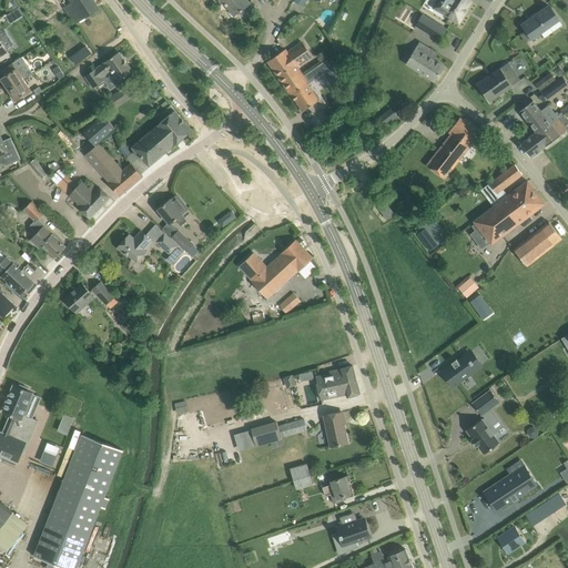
[(70,0),(72,2),(64,7),(75,23),(82,19),(100,8),(94,0),(70,0)]
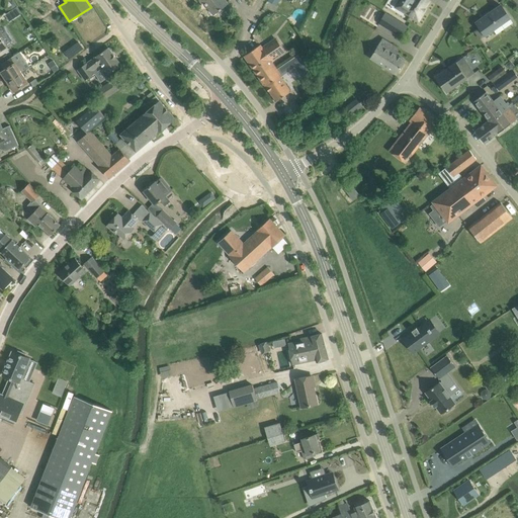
[(226,0),(200,0),(202,1),(203,1),(213,15),(229,3),(226,0)]
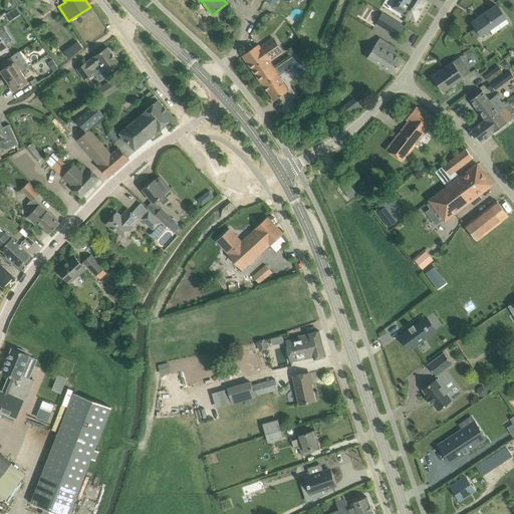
[(398,0),(394,7),(416,20),(421,12),(420,11),(427,0),(426,0),(398,0)]
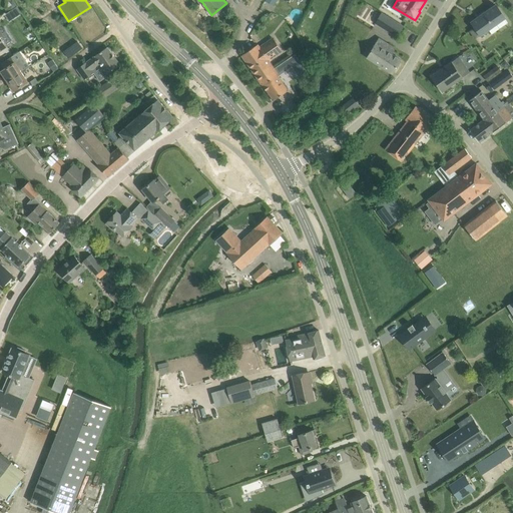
[(475,27),(470,31),(476,38),(505,18),(496,5),(472,22),(475,27)]
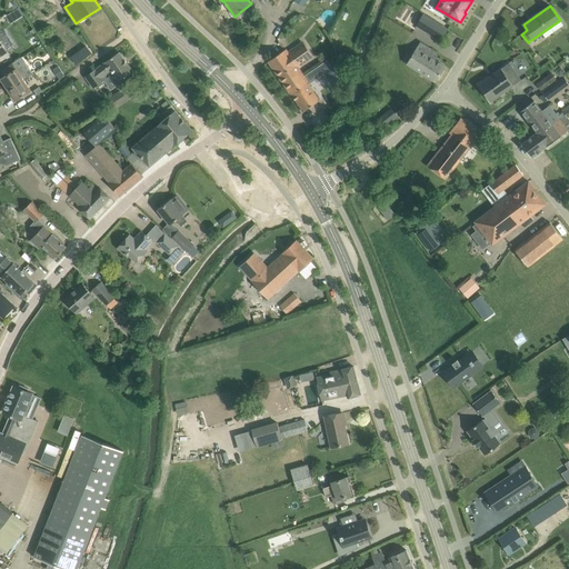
[(11,12),(6,17),(10,23),(25,15),(20,7),(11,12)]
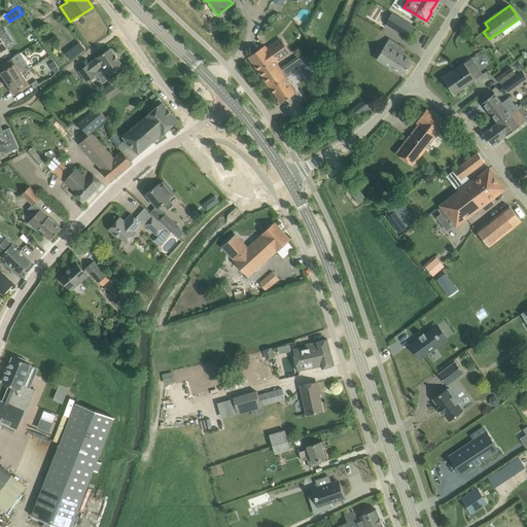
[(415,27),(408,23),(400,33),(408,38),(415,27)]
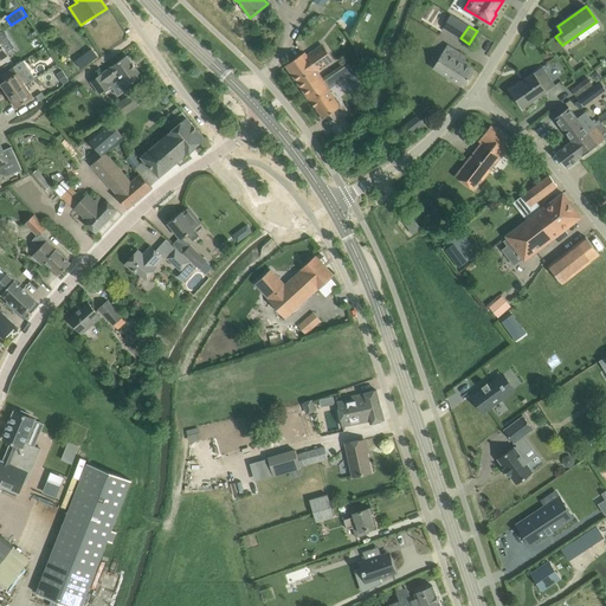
[(6,33),(0,37),(0,36),(0,60),(8,55),(15,50),(6,33)]
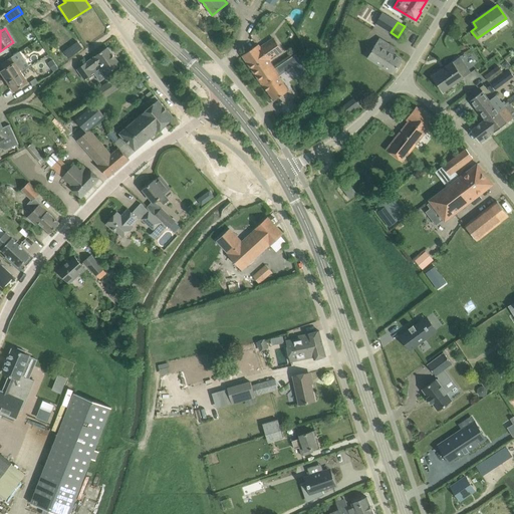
[(394,54),(397,47),(380,37),(368,57),(394,73),(403,59),(394,54)]
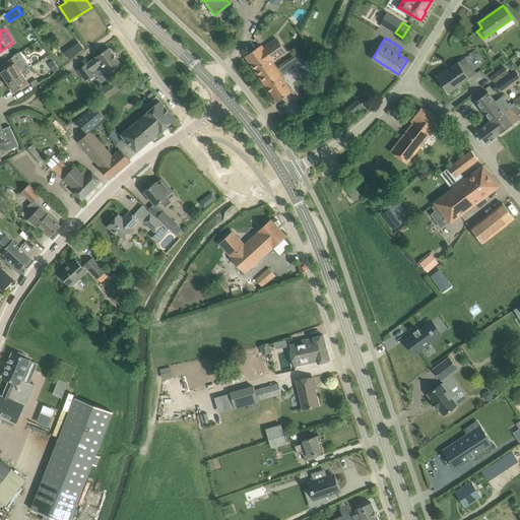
[(245,56),(263,81),(272,75),(269,70),(275,66),(272,61),(286,52),(277,39),(264,48),(262,45),(245,56)]
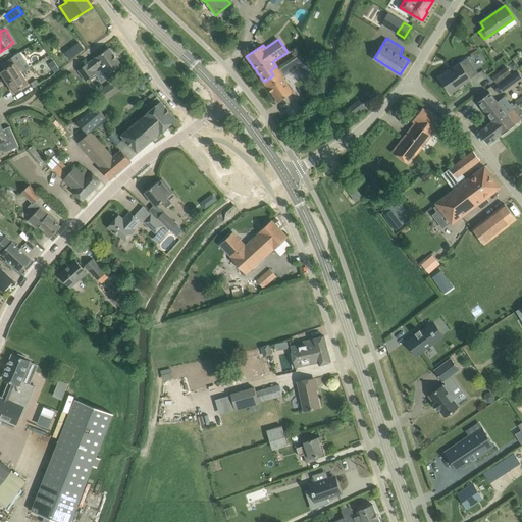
[(79,69),(87,81),(96,74),(102,83),(111,76),(109,74),(122,65),(110,48),(79,69)]
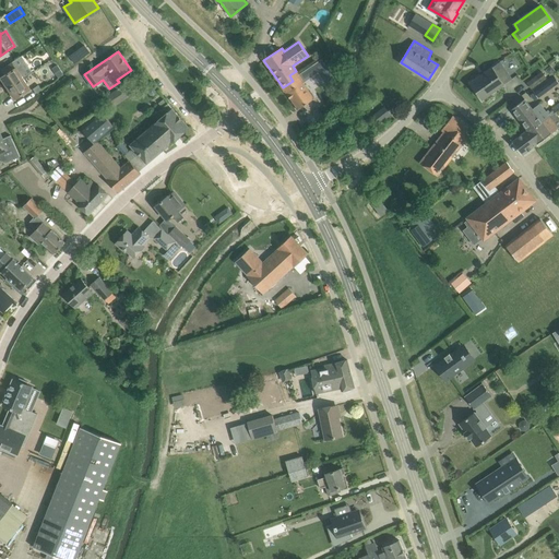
[(23,79),(33,72),(33,71),(32,72),(28,67),(23,66),(18,69),(13,62),(1,70),(4,74),(1,78),(9,88),(23,79)]
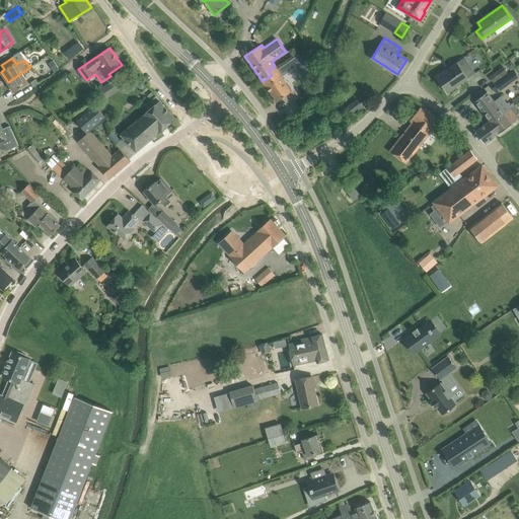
[(437,77),(448,92),(475,74),(464,58),(437,77)]
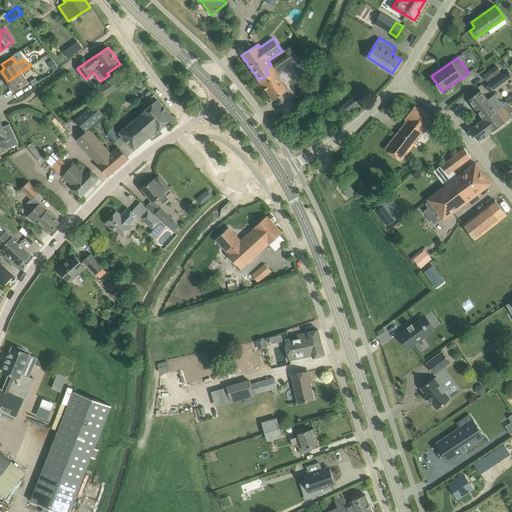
[(54,71),(58,68),(53,59),(48,63),(54,71)]
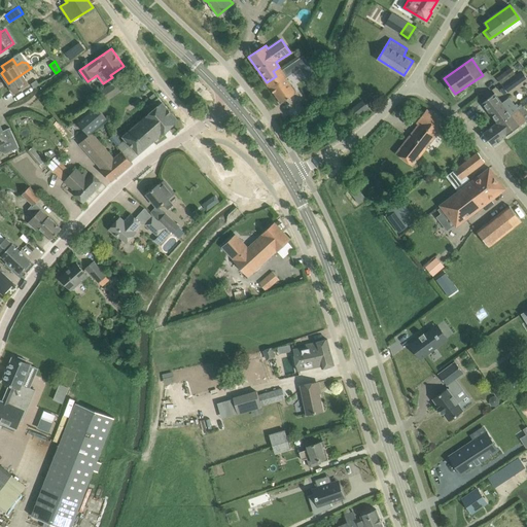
[(515,65),(518,70),(524,67),(520,61),(515,65)]
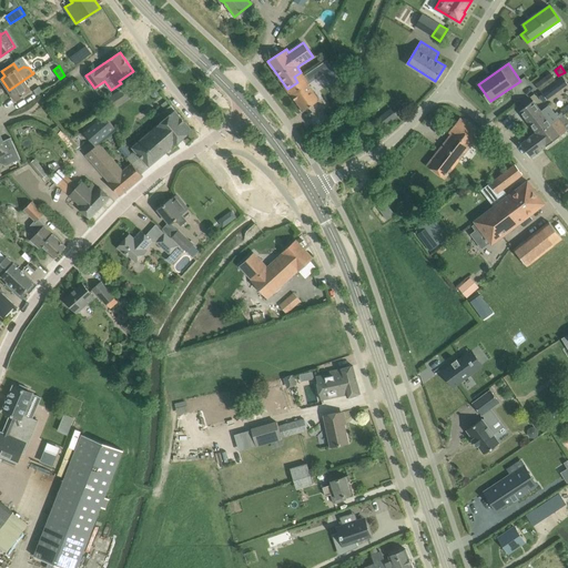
[(317,67),(304,75),(308,82),(310,83),(323,74),(317,67)]
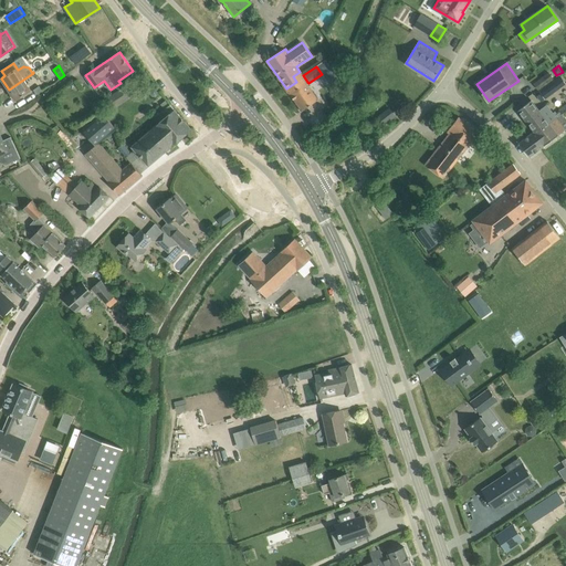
[(296,82),(286,88),(290,94),(291,94),(302,111),(318,100),(306,83),(307,82),(303,75),(300,72),(293,76),(296,82)]
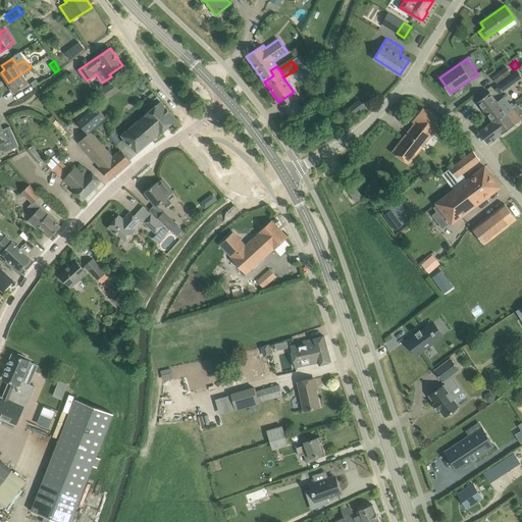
[(521,68),(520,66),(509,74),(515,83),(521,77),(521,68)]
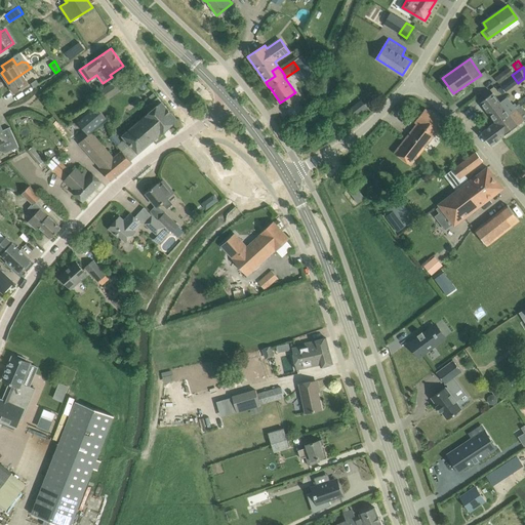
[(495,78),(499,83),(514,73),(510,68),(495,78)]
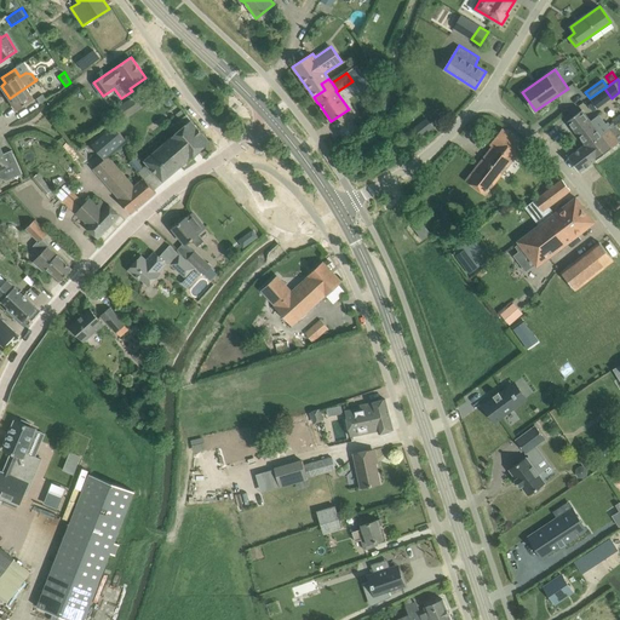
[(10,98),(17,110),(34,99),(26,87),(10,98)]
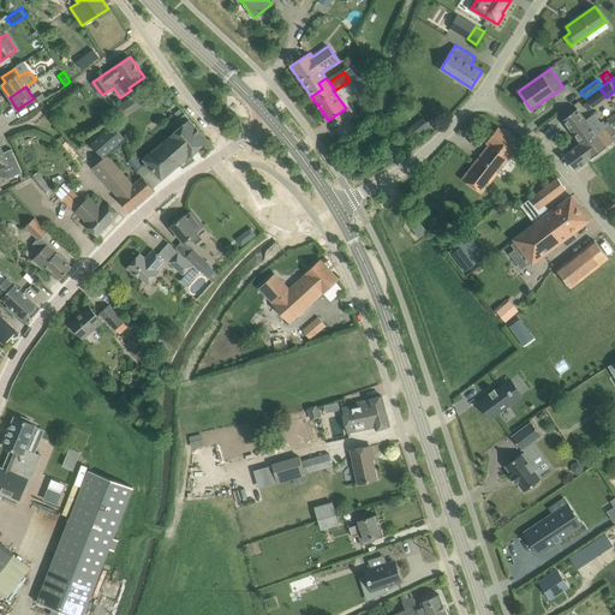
[(142,89),(114,107),(123,119),(149,101),(142,89)]
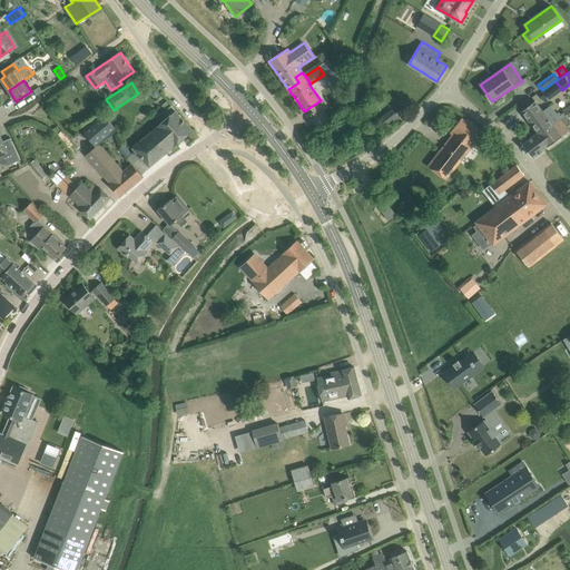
[(559,92),(553,85),(543,91),(544,94),(549,99),(549,100),(559,92)]
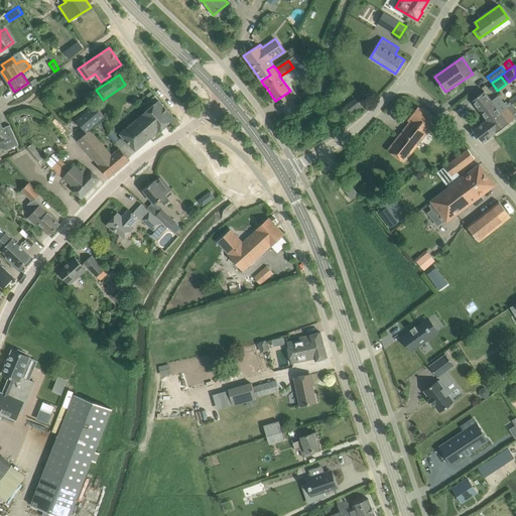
[(143,81),(140,80),(137,82),(136,86),(138,88),(142,89),(144,87),(145,84),(143,81)]
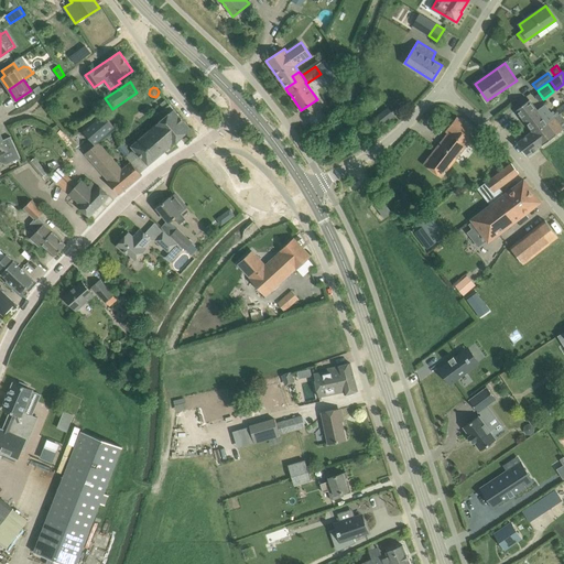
[(169,115),(148,132),(164,151),(191,129),(174,109),(166,99),(160,105),(169,115)]
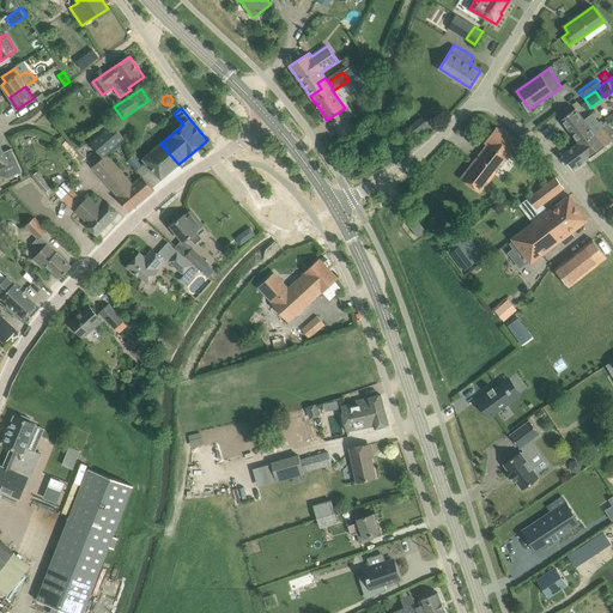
[(576,109),(562,120),(578,143),(580,143),(582,146),(605,129),(601,126),(604,123),(601,121),(600,122),(594,114),(586,121),(576,109)]
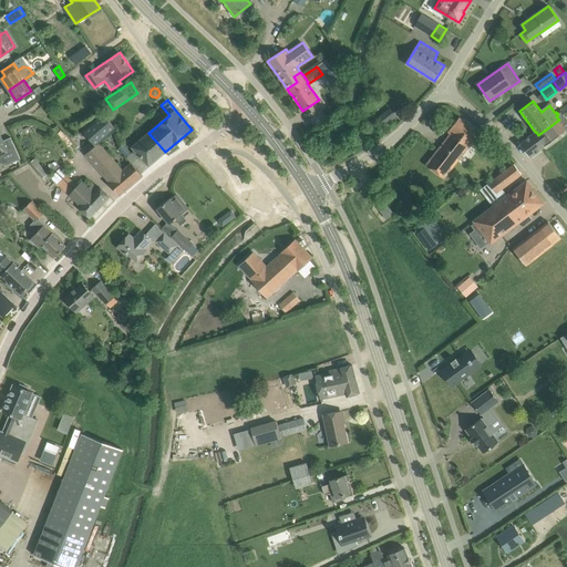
[(535,132),(519,144),(531,157),(566,130),(566,129),(566,121),(565,119),(566,115),(566,106),(560,112),(562,112),(558,114),(556,116),(559,120),(538,135),(536,132),(535,132)]
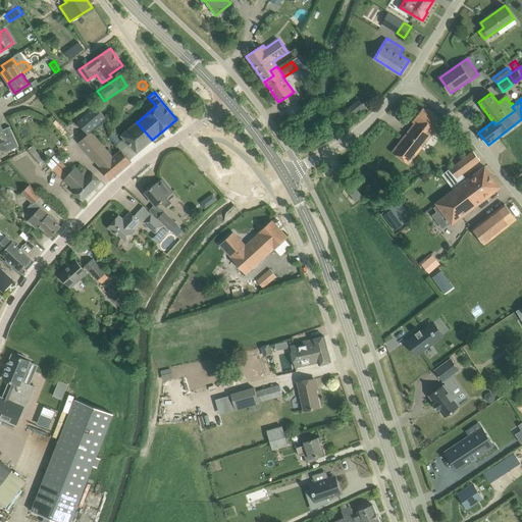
[(359,99),(349,107),(355,115),(366,107),(359,99)]
